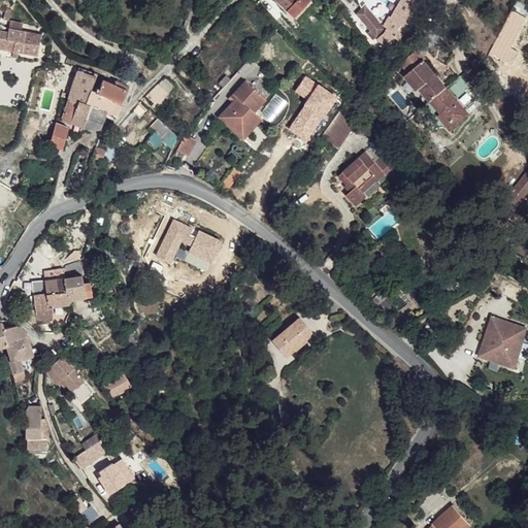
[(276,0),(287,9),(296,0),(276,0)]
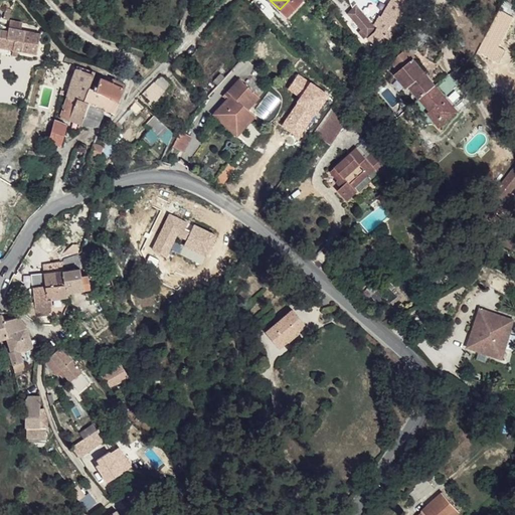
[(295,0),(289,0),(280,9),(287,16),(299,3),(295,0)]
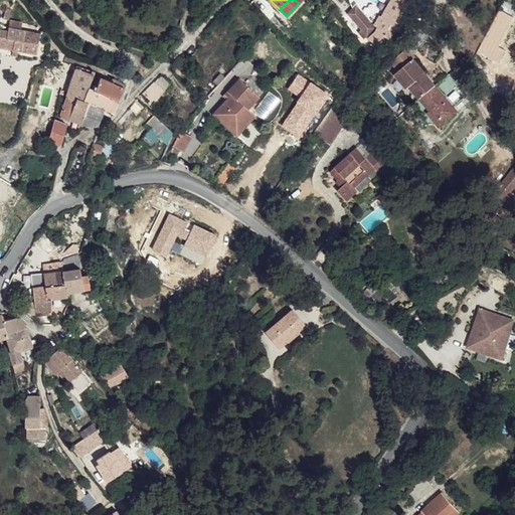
[(353,19),(368,36),(375,45),(384,36),(391,39),(398,27),(396,26),(401,17),(410,1),(409,0),(390,0),(383,14),(381,11),(374,20),(372,23),(362,12),(356,17),(353,19)]
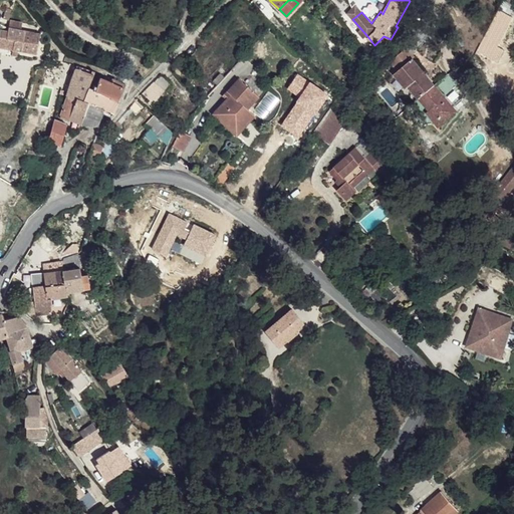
[(467,0),(465,0),(452,6),(456,15),(471,8),(467,0)]
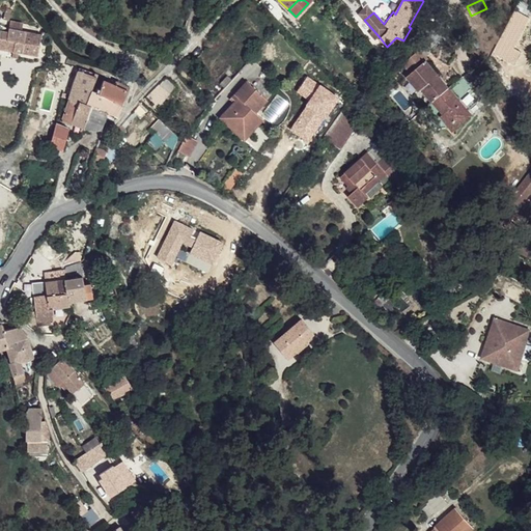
[(530,3),(522,0),(518,0),(511,19),(525,23),(530,4),(530,3)]
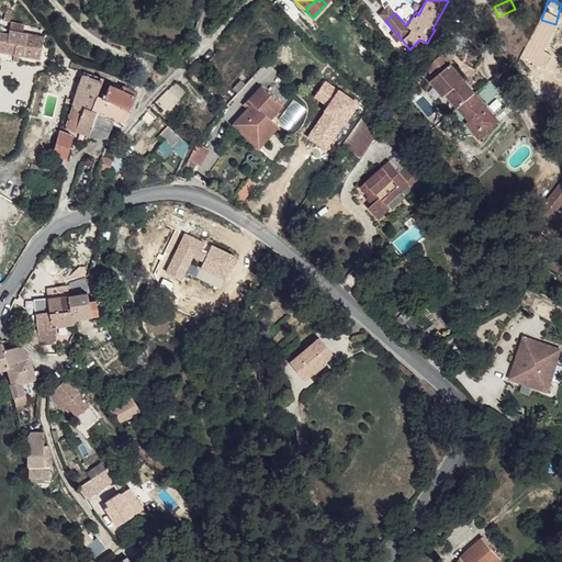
[(375,6),(382,14),(384,13),(388,10),(383,4),(375,6)]
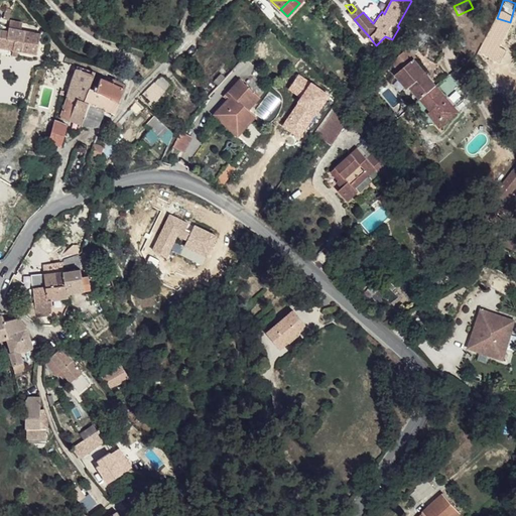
[(356,9),(353,12),(357,17),(363,12),(358,6),(356,9)]
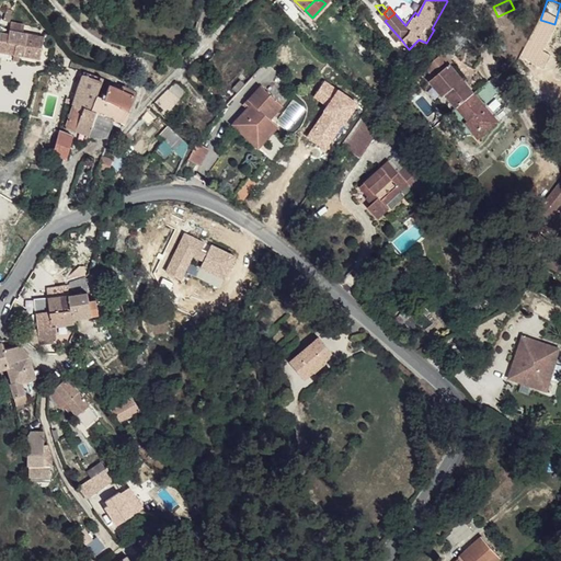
[(7,8),(3,20),(9,22),(13,10),(7,8)]
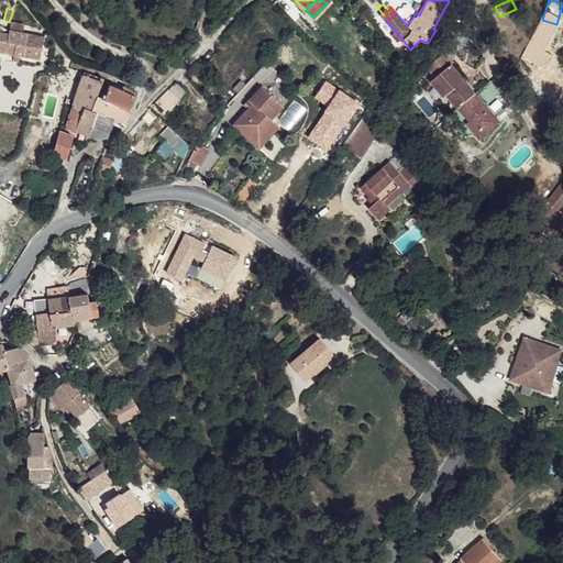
[(403,18),(409,22),(417,12),(409,8),(403,18)]
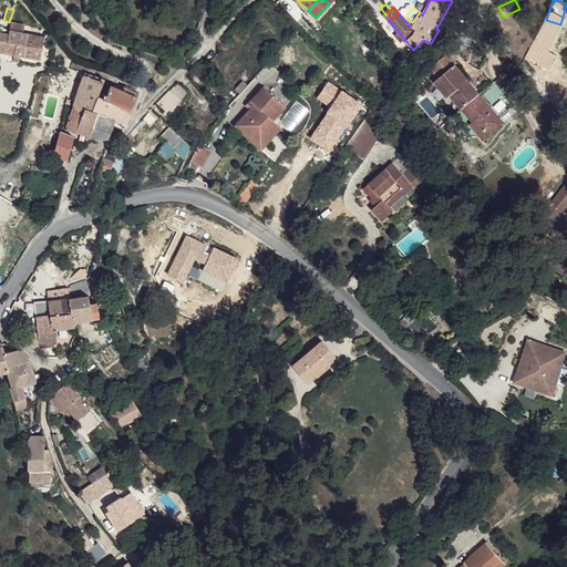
[(380,19),(385,24),(389,21),(392,19),(388,13),(385,14),(380,19)]
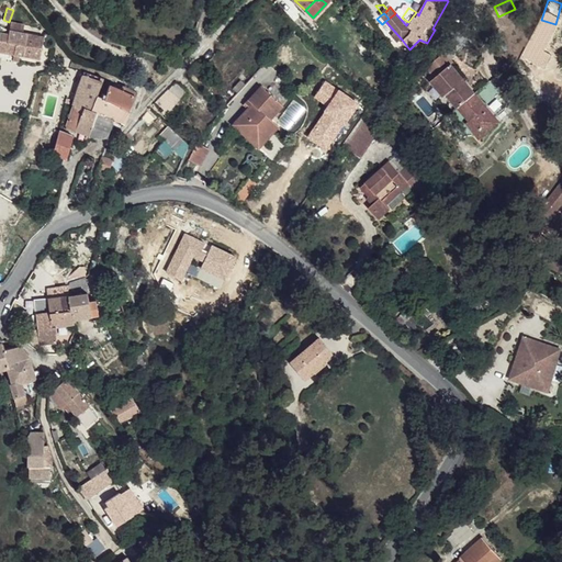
[(527,51),(535,55),(550,25),(542,21),(527,51)]
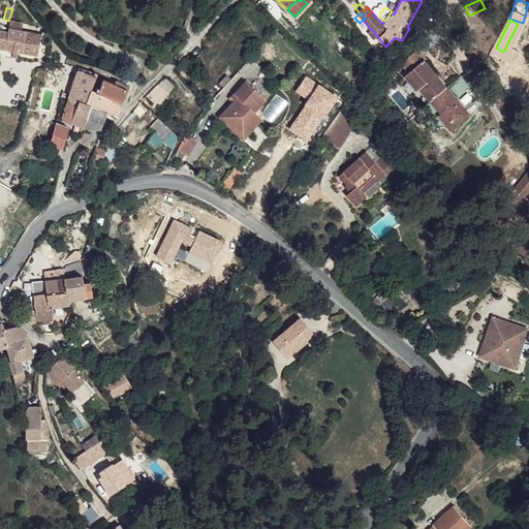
[(10,21),(8,29),(21,31),(23,23),(10,21)]
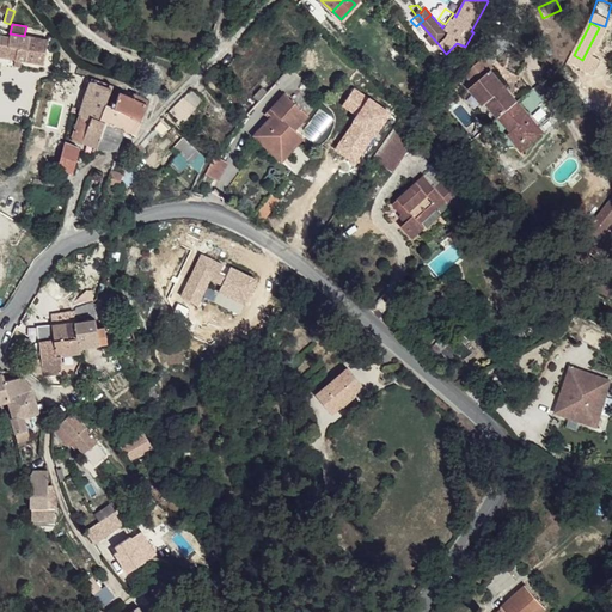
[(0,35),(0,56),(16,59),(14,65),(20,66),(22,60),(43,63),(48,40),(24,36),(10,34),(10,37),(0,35)]
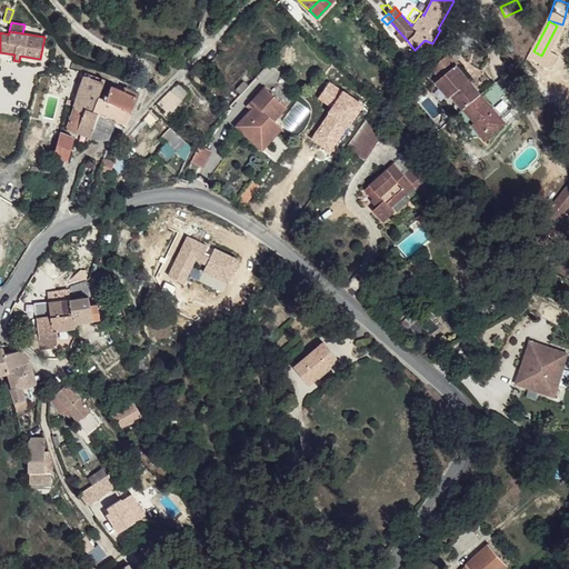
[(463,109),(481,95),(457,65),(458,63),(450,52),(432,68),(441,78),(455,93),(452,96),(463,109)]
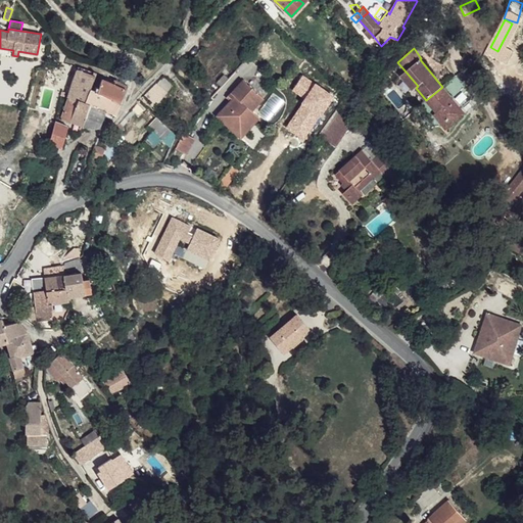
[(96,73),(78,66),(67,97),(68,97),(78,100),(81,93),(88,95),(91,88),(96,73)]
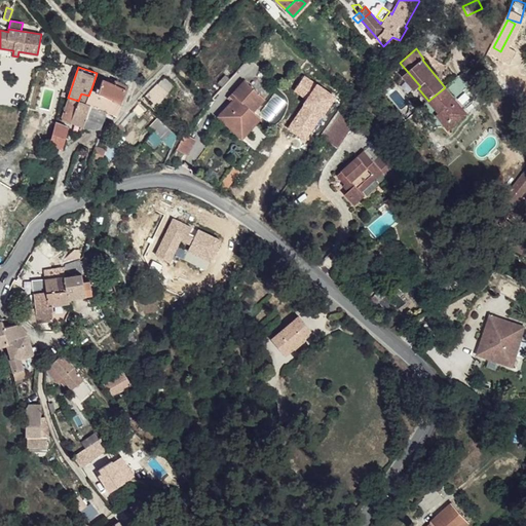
[(408,72),(404,75),(416,89),(420,86),(408,72)]
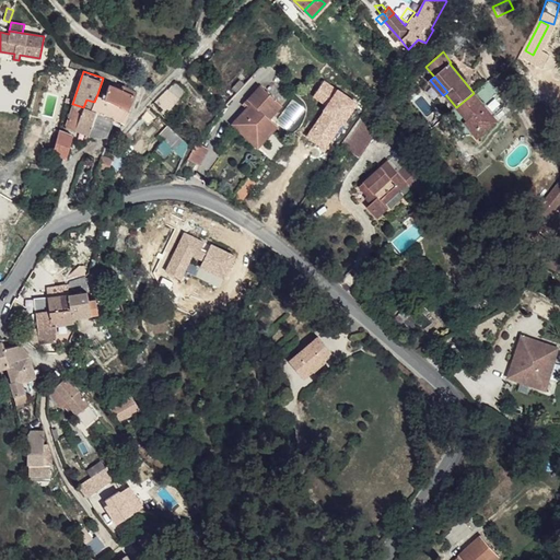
[(168,90),(178,100),(186,92),(176,82),(168,90)]
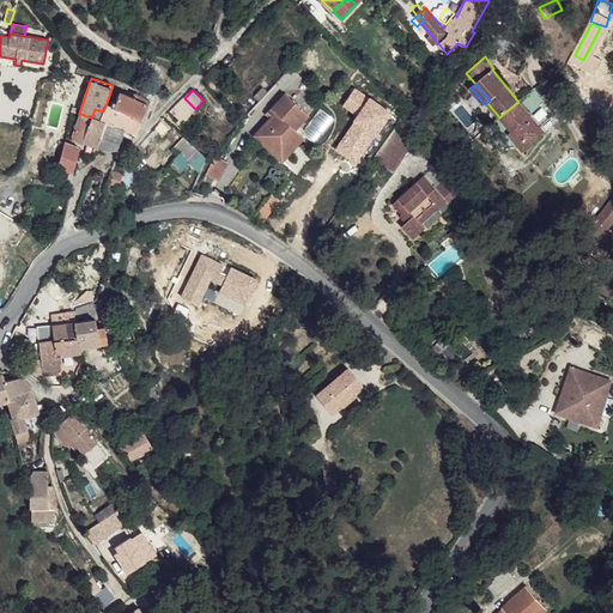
[(150,101),(134,93),(132,98),(120,92),(114,107),(143,120),(141,121),(143,121),(144,120),(149,105),(150,101)]
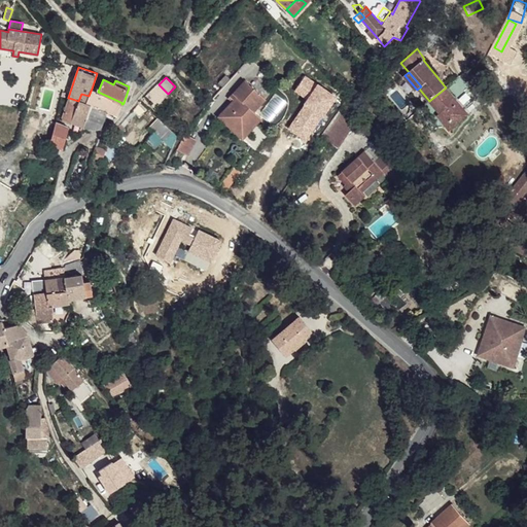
[(266,100),(244,80),(233,94),(236,97),(234,100),(226,107),(233,113),(229,117),(240,128),(254,111),(266,100)]
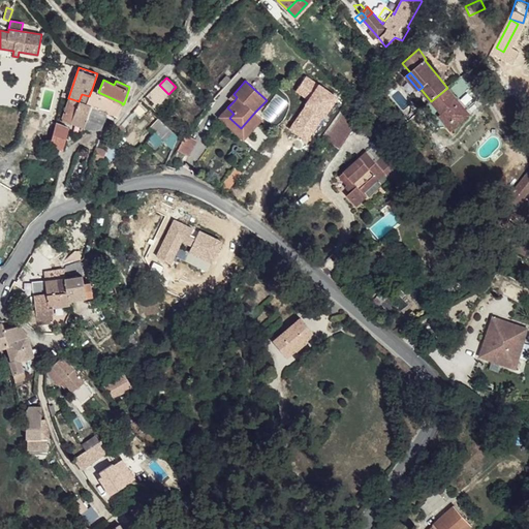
[(431,101),(442,115),(443,113),(453,123),(456,121),(459,125),(471,115),(447,88),(431,101)]
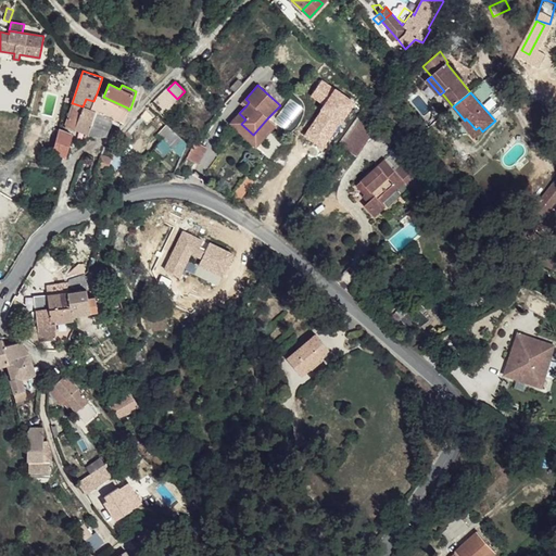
[(75,128),(88,133),(96,111),(98,112),(103,97),(97,93),(93,101),(86,99),(83,106),(75,128)]
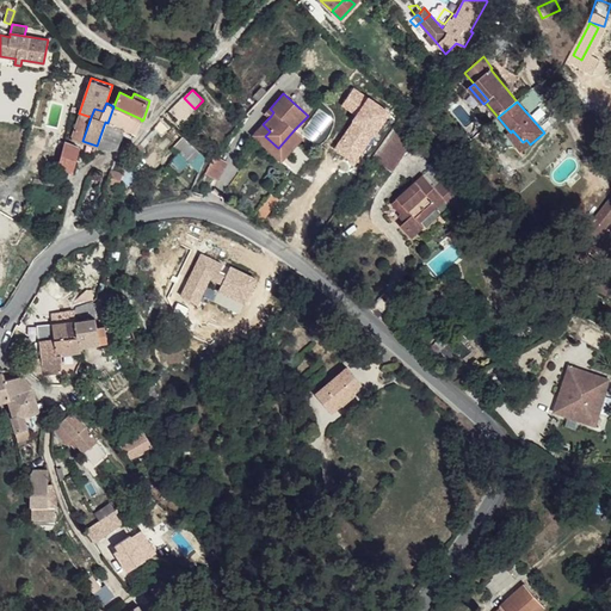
[(142,119),(113,106),(107,123),(125,130),(135,135),(141,121),(142,119)]
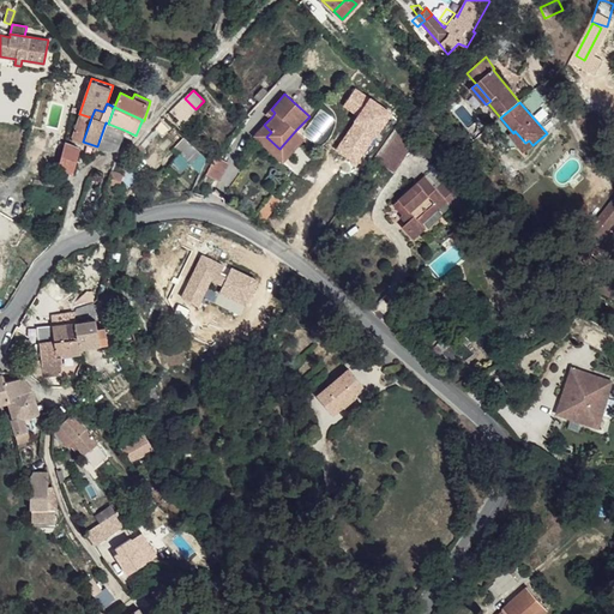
[(321,109),(304,134),(314,143),(333,119),(321,109)]
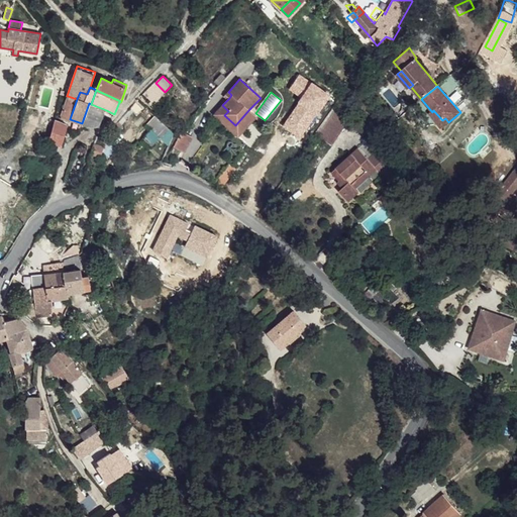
[(61,118),(69,121),(70,119),(77,99),(68,96),(61,118)]
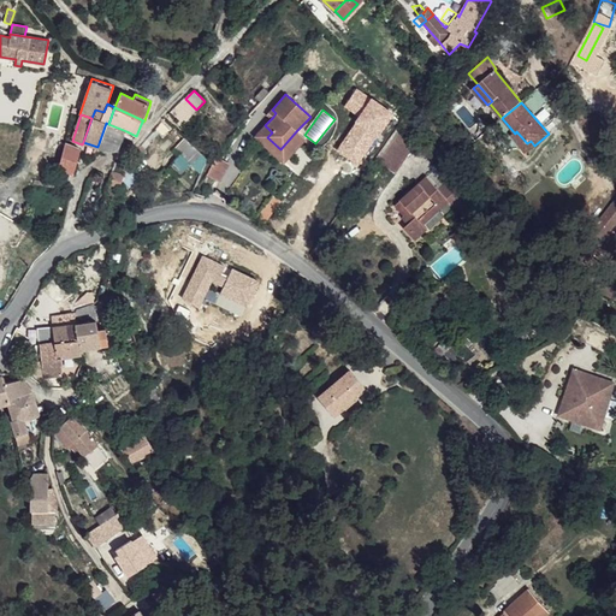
[(161,122),(157,129),(160,132),(163,136),(169,130),(161,122)]
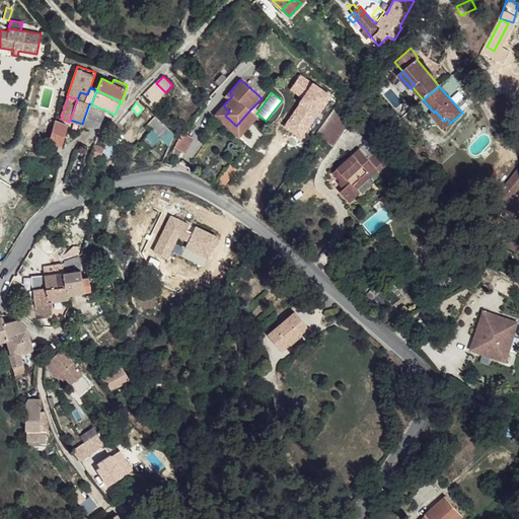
[(82,124),(93,126),(100,126),(106,110),(91,104),(89,103),(82,124)]
